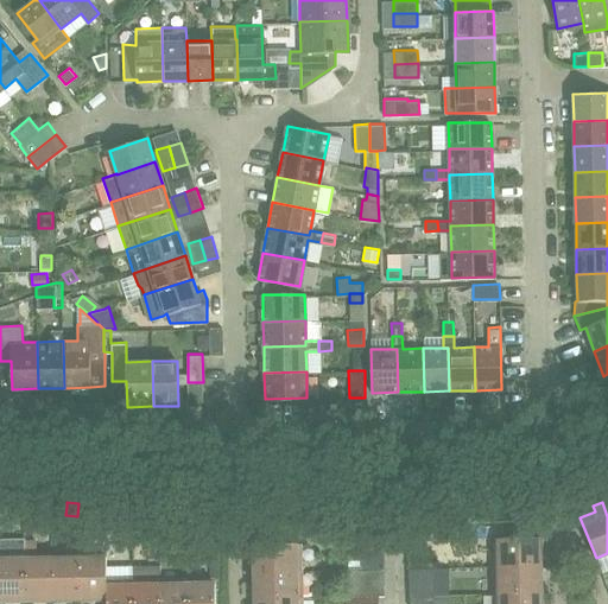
[(24,504),(12,503),(11,517),(23,517),(23,516),(24,504)]
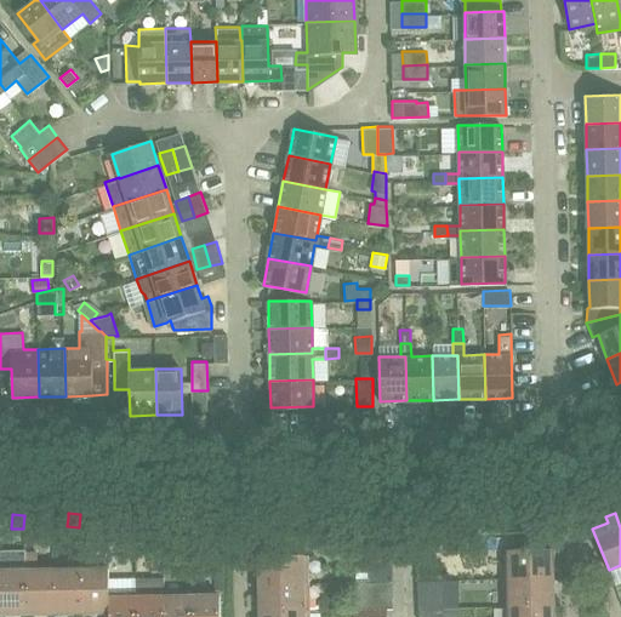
[(92,515),(80,514),(79,527),(91,530),(92,515)]
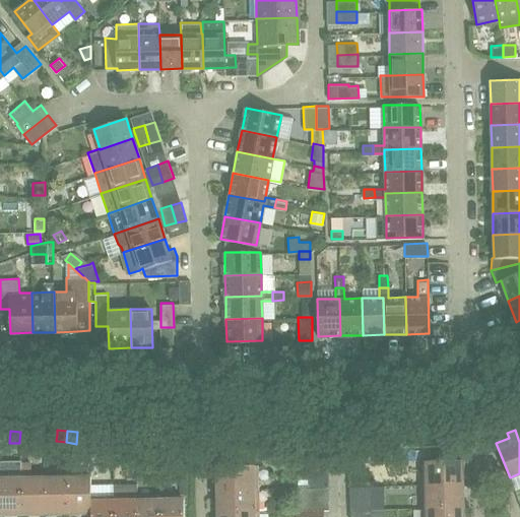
[(38,433),(20,432),(19,442),(19,443),(20,455),(31,454),(30,444),(37,445),(38,433)]
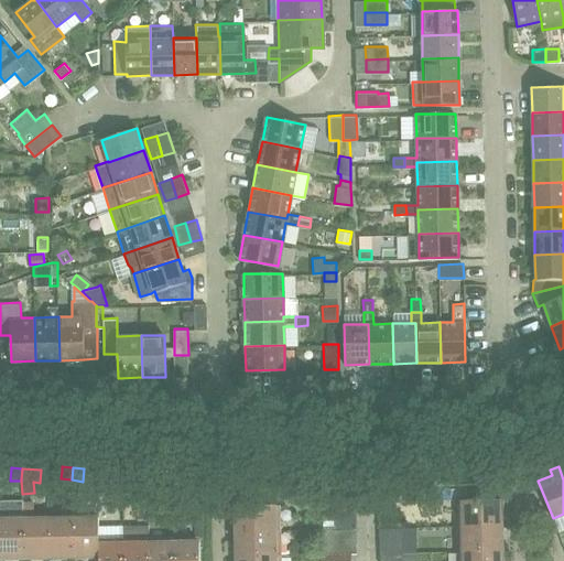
[(122,475),(111,474),(97,473),(98,485),(110,485),(110,487),(122,487),(122,475)]
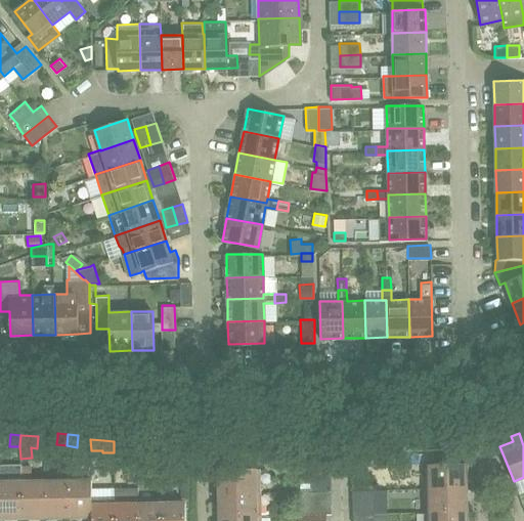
[(125,441),(114,441),(114,452),(124,453),(125,441)]
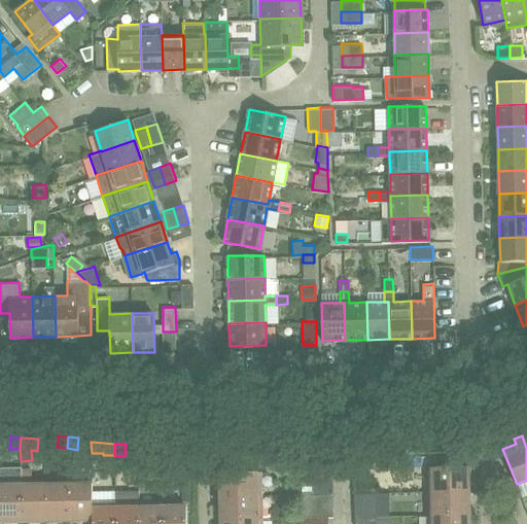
[(162,446),(151,446),(150,458),(161,459),(161,458),(162,446)]
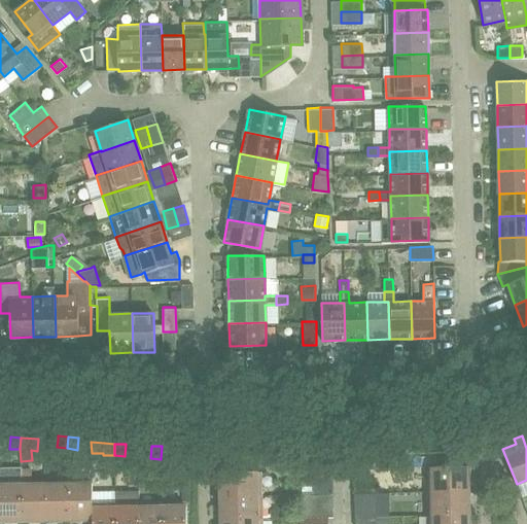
[(172,447),(162,446),(161,458),(161,459),(171,460),(172,447)]
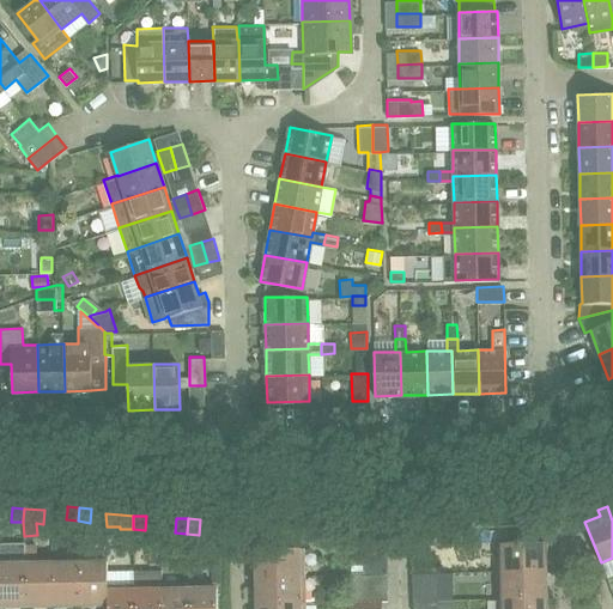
[(364,546),(364,556),(351,556),(351,572),(387,573),(384,525),(363,525),(364,546)]
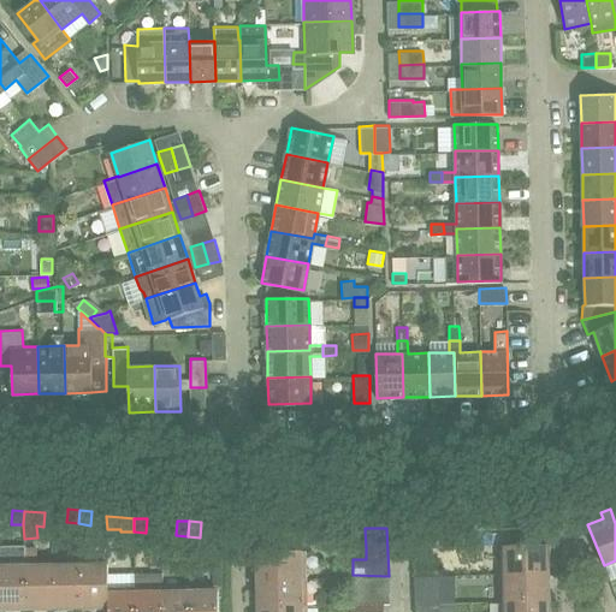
[(462,529),(440,529),(442,547),(463,547),(462,529)]
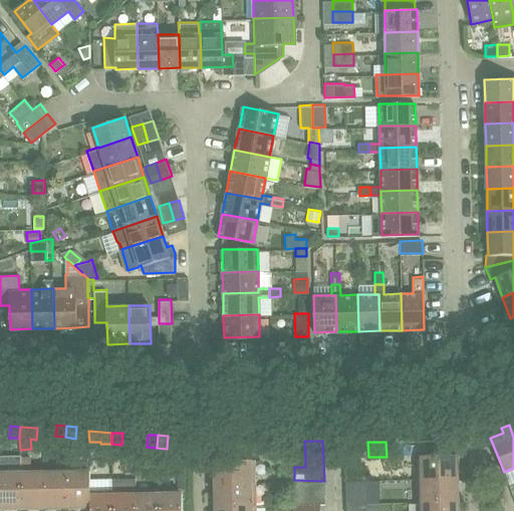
[(0,506),(21,506),(20,468),(20,457),(20,455),(0,454),(0,506)]
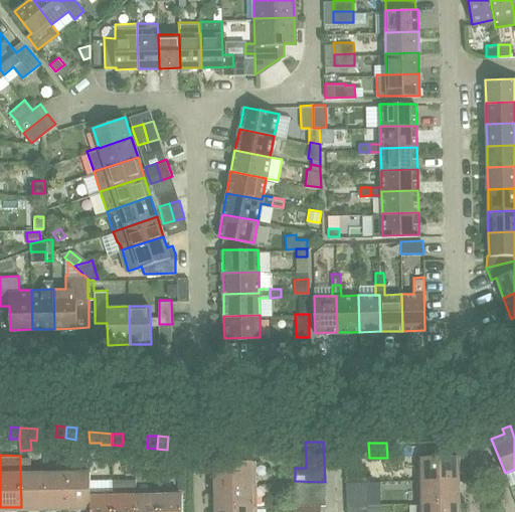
[(455,456),(417,457),(417,480),(456,479),(455,456)]
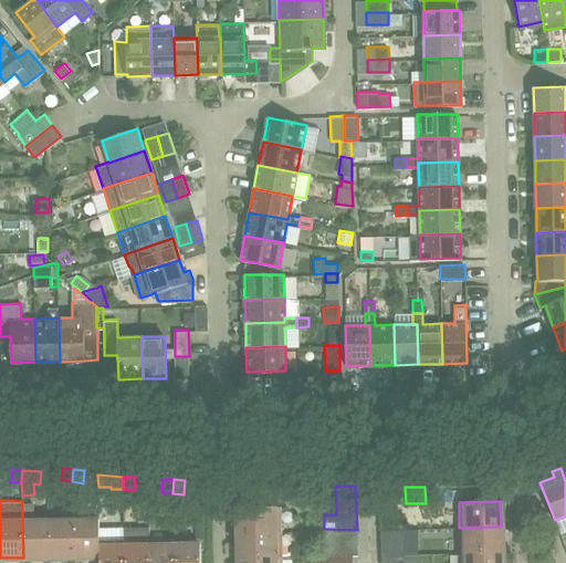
[(33,503),(22,503),(22,515),(23,558),(49,558),(48,514),(33,515),(33,503)]
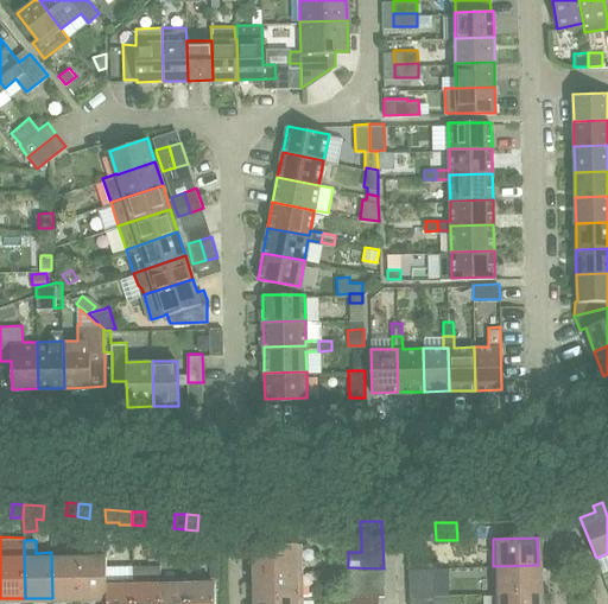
[(426,540),(407,540),(407,567),(428,567),(426,540)]
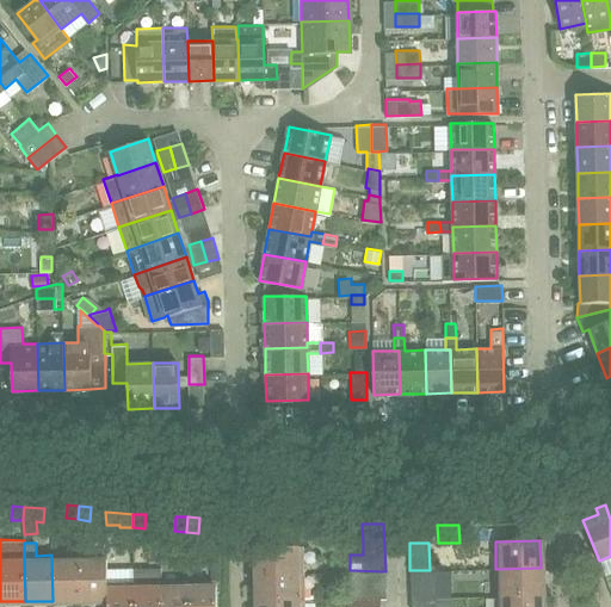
[(302,545),(255,546),(257,574),(302,573),(302,545)]
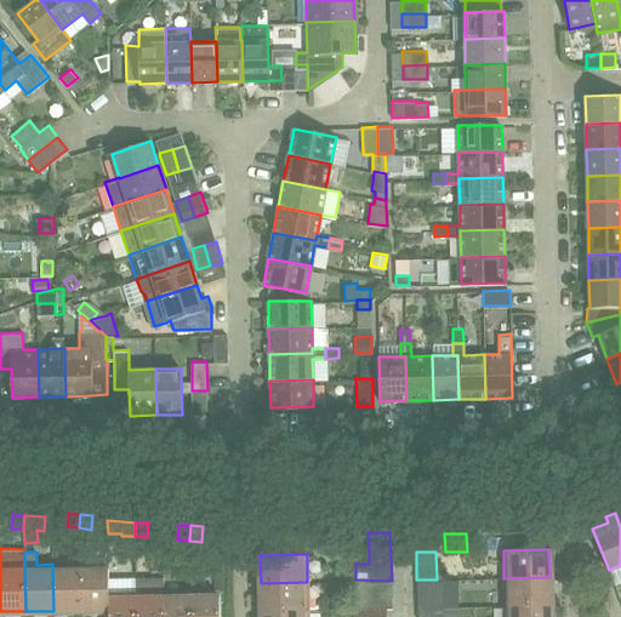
[(81,610),(109,610),(109,592),(108,563),(80,564),(81,610)]
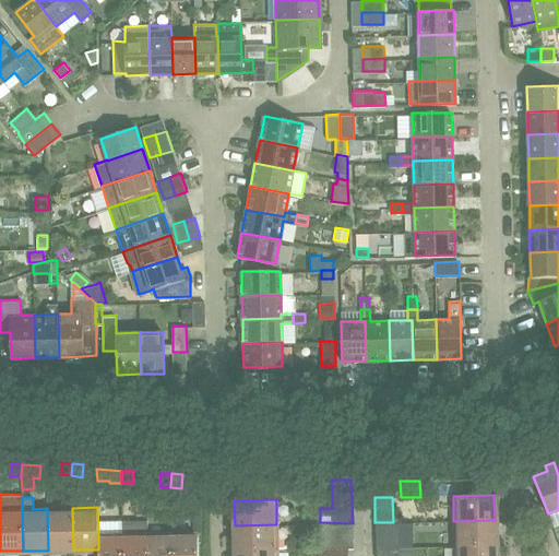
[(72,508),(47,508),(48,551),(73,549),(72,508)]
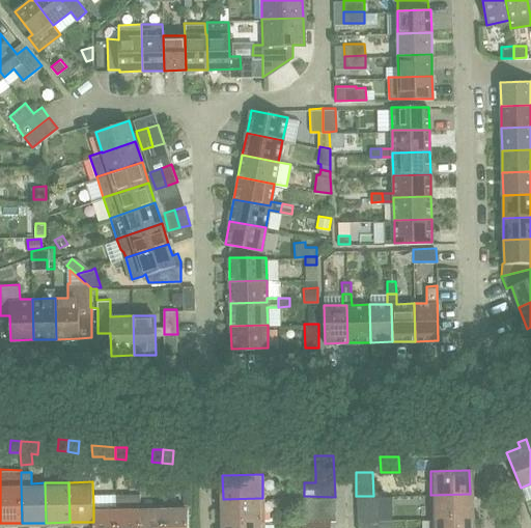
[(184,504),(164,505),(164,527),(188,527),(188,505),(191,505),(191,488),(183,488),(184,504)]
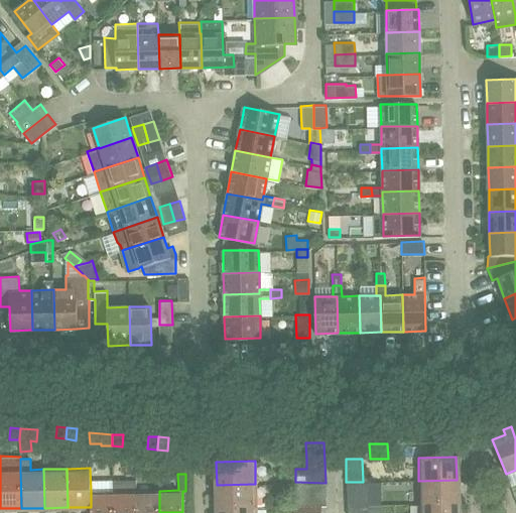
[(114,492),(113,492),(113,512),(136,512),(136,491),(136,480),(114,480),(114,492)]
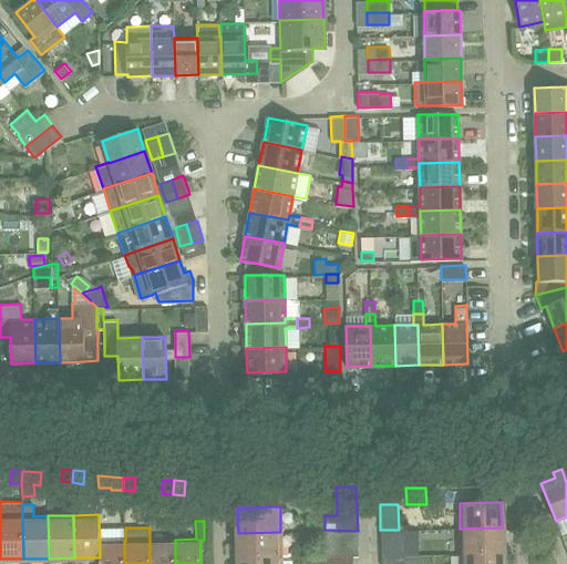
[(460,529),(461,553),(503,553),(502,527),(460,529)]
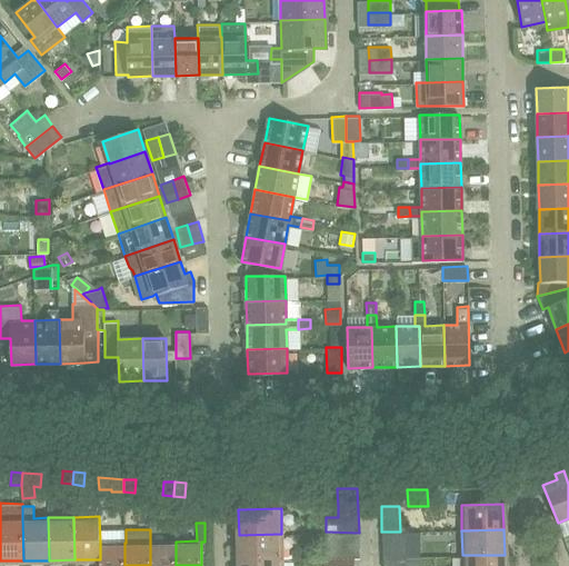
[(381,532),(382,557),(396,557),(396,555),(400,555),(400,532),(381,532)]
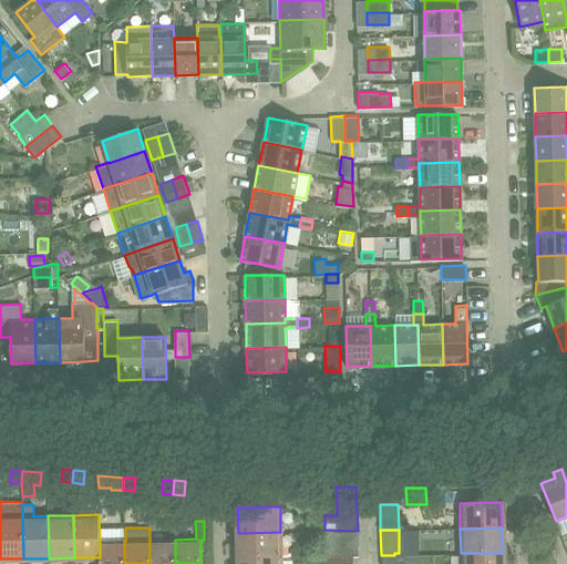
[(238,533),(238,559),(281,557),(280,532),(238,533)]
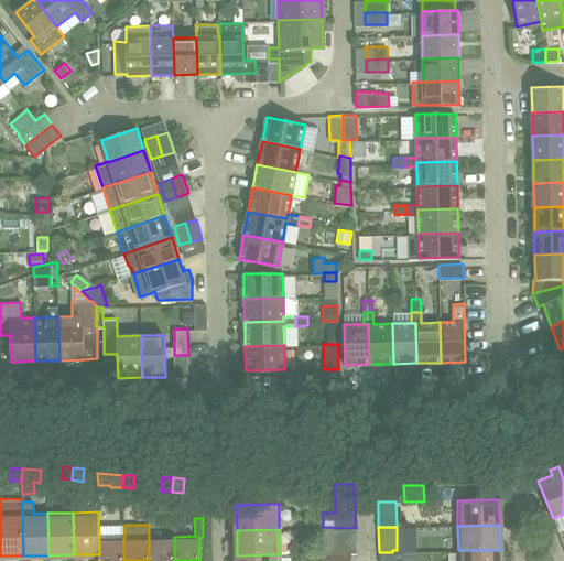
[(174,560),(174,537),(149,537),(149,560),(174,560)]
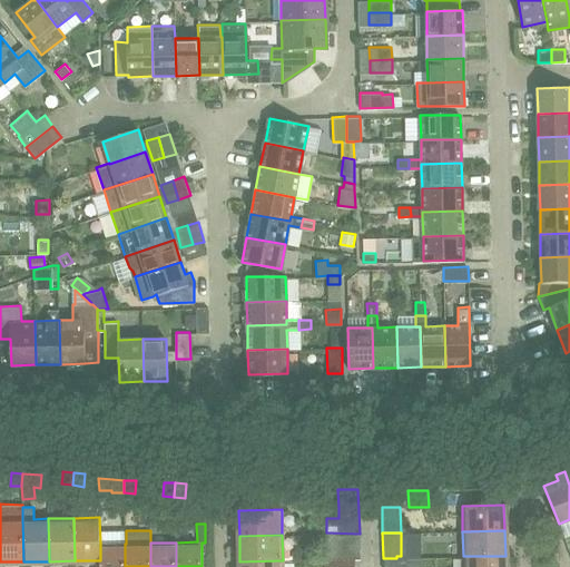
[(125,566),(125,544),(100,544),(100,560),(99,566),(125,566)]
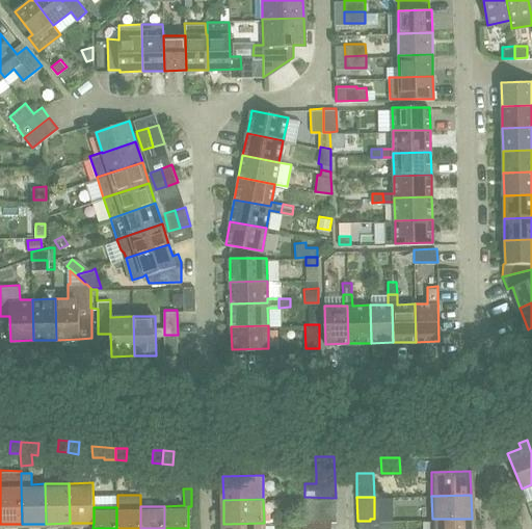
[(337,510),(336,510),(323,510),(324,521),(324,522),(331,521),(337,521),(337,510)]
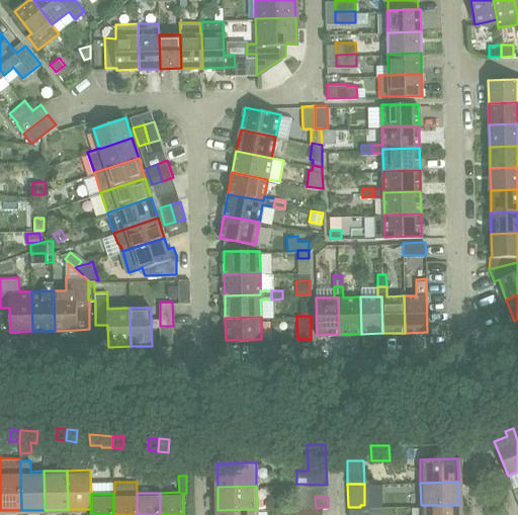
[(458,514),(459,505),(421,505),(421,514),(458,514)]
